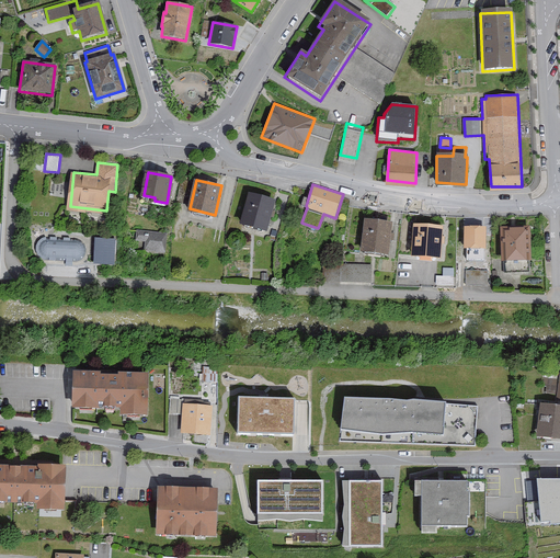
[(275,201),(249,193),(241,221),(266,229),(275,201)]
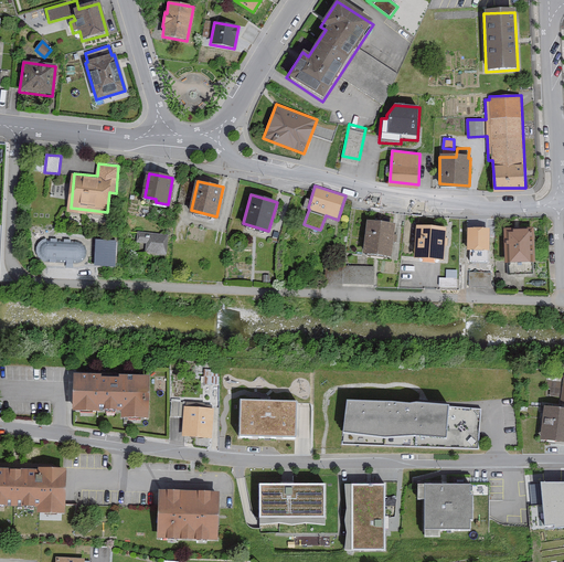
[(391,255),(394,224),(368,221),(363,252),(391,255)]
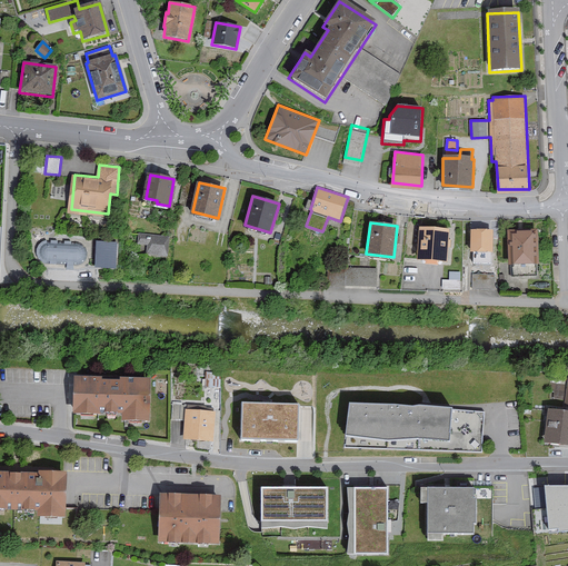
[(448,230),(419,228),(417,259),(446,261),(448,230)]
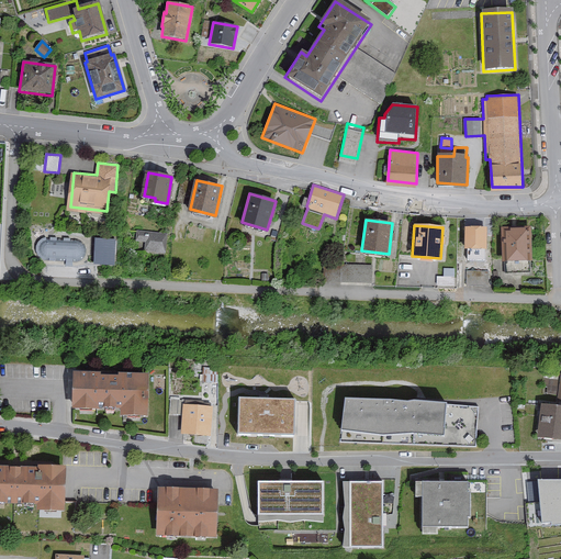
[(530,226),(505,227),(506,261),(531,260),(530,226)]
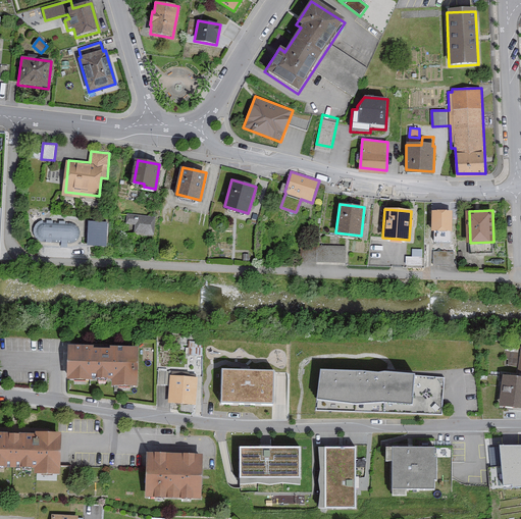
[(452,211),(432,211),(431,230),(452,230),(452,211)]
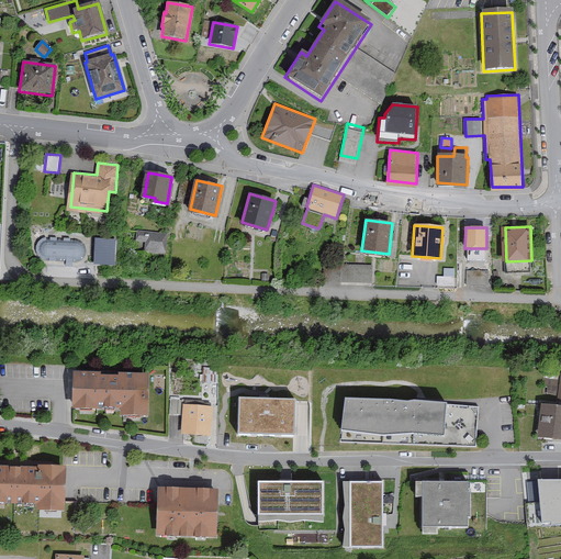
[(164,253),(166,233),(136,230),(135,241),(145,242),(145,250),(164,253)]
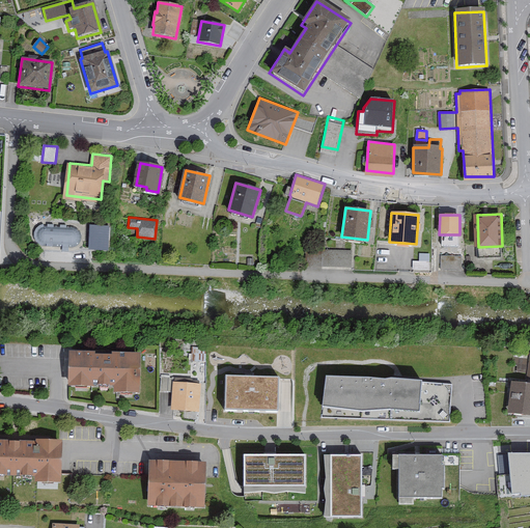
[(73,223),(45,222),(40,223),(37,225),(35,229),(35,233),(36,238),(39,241),(44,243),(74,243),(77,242),(80,240),(82,235),(82,231),(80,228),(77,225),(73,223)]
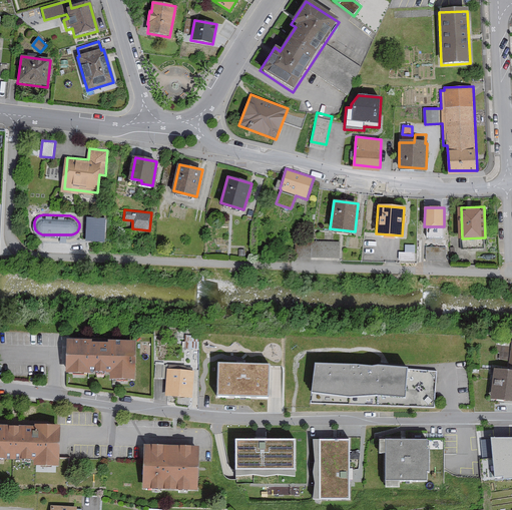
[(105,217),(86,217),(85,241),(103,241),(105,217)]
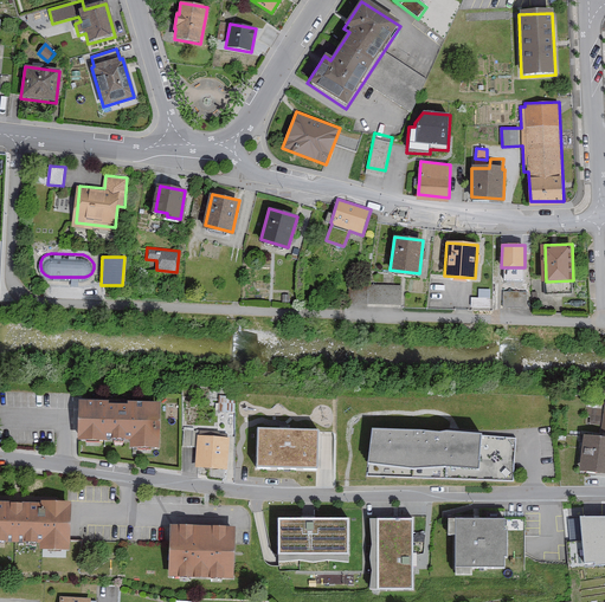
[(401,305),(401,284),(396,284),(396,274),(383,274),(383,284),(349,283),(349,304),(401,305)]
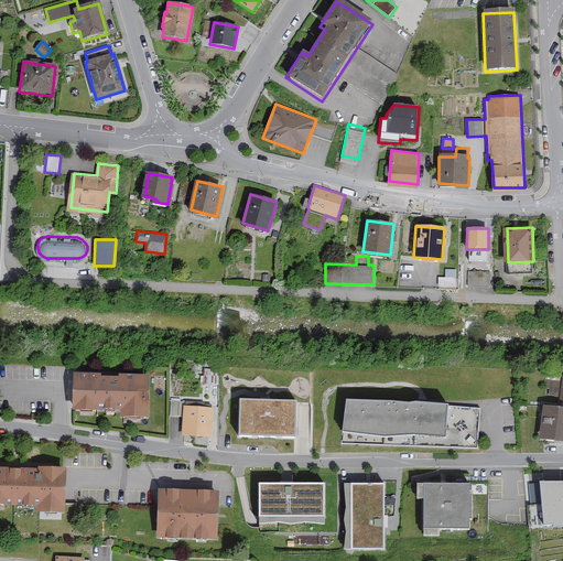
[(456,277),(456,269),(445,269),(445,277),(439,276),(439,286),(455,286),(455,277),(456,277)]
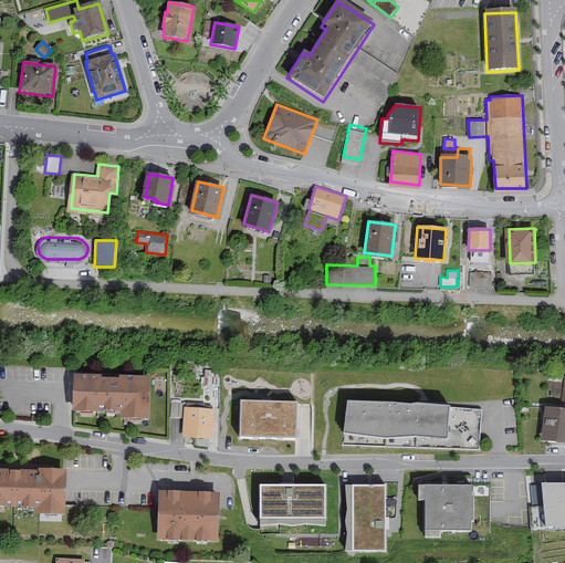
[(147,415),(148,377),(79,376),(79,407),(126,408),(126,415),(147,415)]
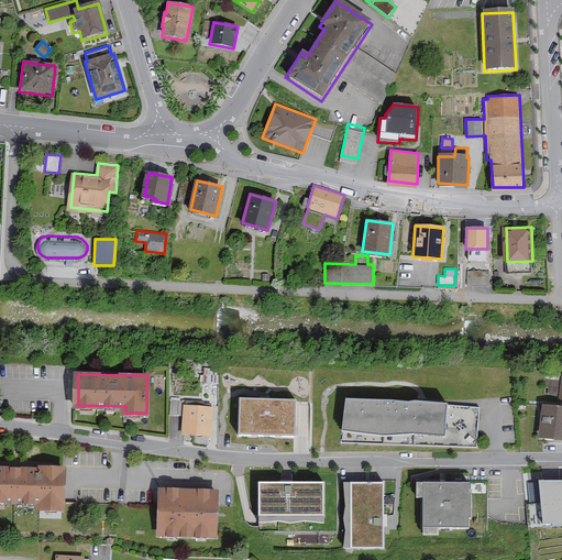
[(295,434),(296,398),(241,396),(240,432),(295,434)]
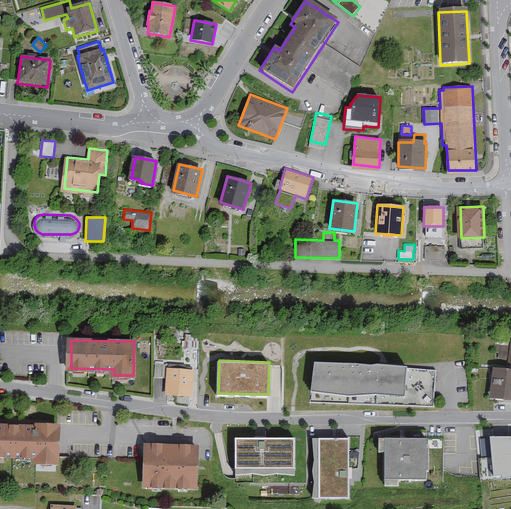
[(434,407),(436,369),(312,363),(310,401),(434,407)]
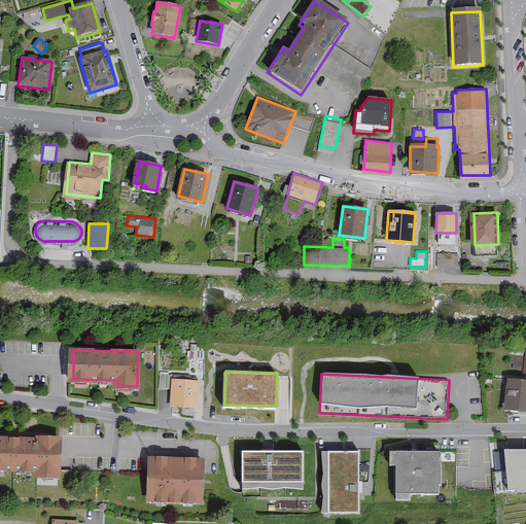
[(174,380),(171,379),(171,408),(199,409),(199,381),(197,381),(197,376),(174,375),(174,380)]
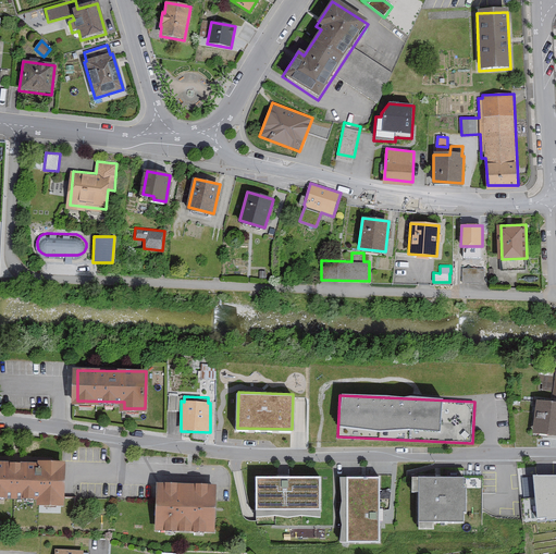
[(555,402),(535,401),(533,433),(555,434),(555,402)]
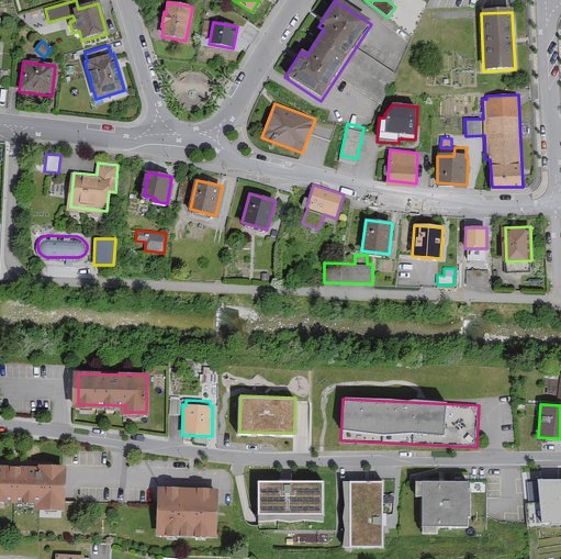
[(0,502),(35,503),(35,509),(64,510),(65,466),(0,465),(0,502)]
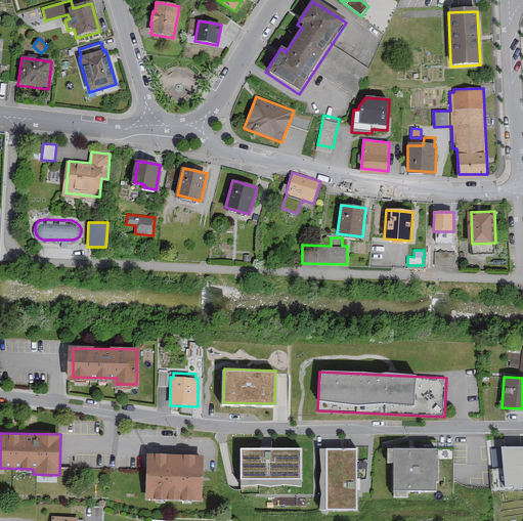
[(522,442),(499,442),(506,486),(522,485),(522,442)]
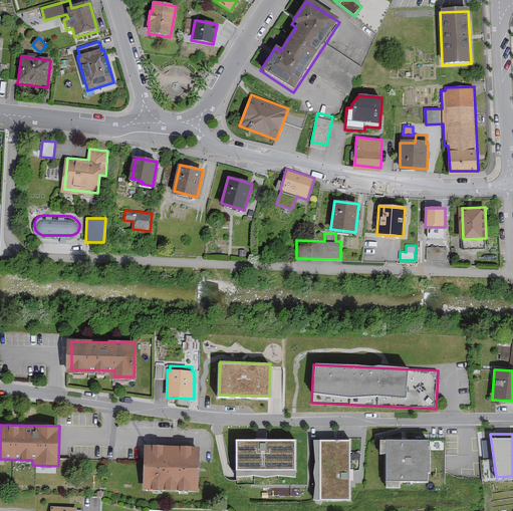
[(296,438),(237,438),(237,468),(296,467),(296,438)]
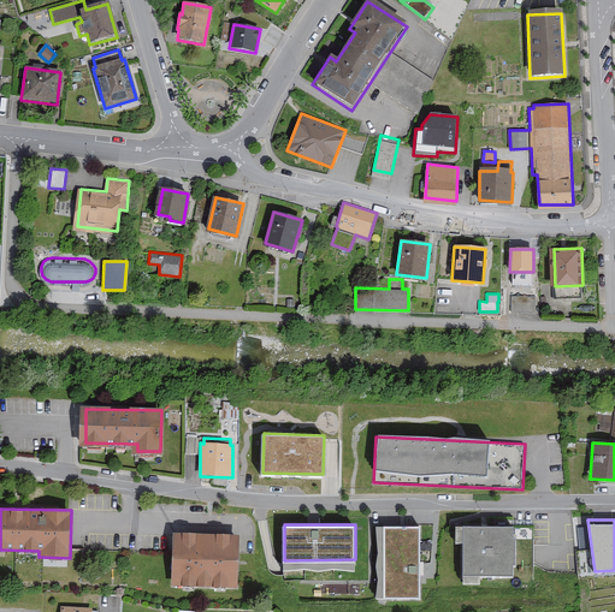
[(419,524),(384,526),(385,596),(420,595),(419,524)]
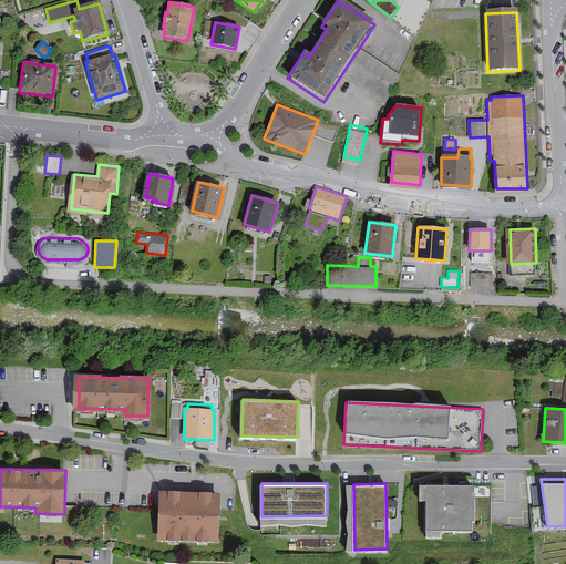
[(417,504),(424,504),(424,539),(442,539),(442,530),(471,531),(472,484),(417,484),(417,504)]
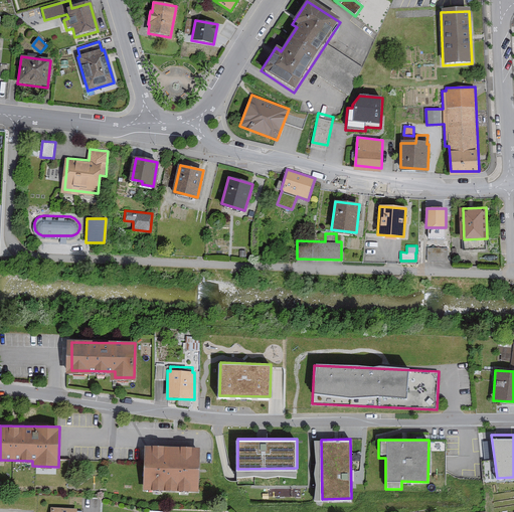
[(197,491),(198,449),(144,447),(143,489),(197,491)]
